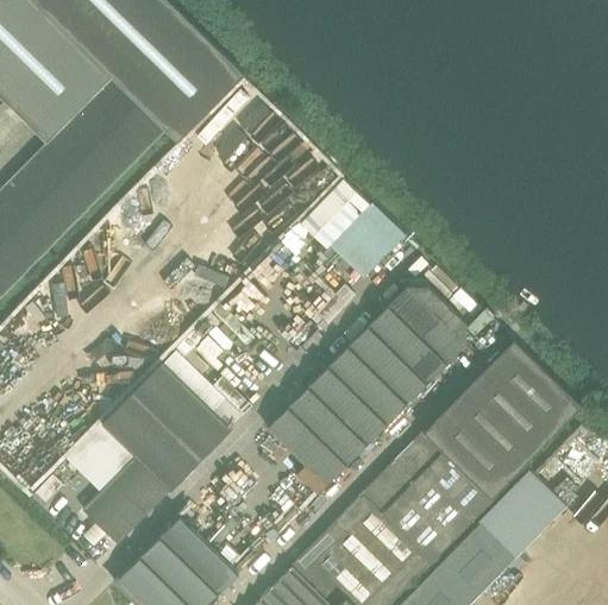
[(0,106),(44,149),(0,193),(0,296),(163,131),(175,143),(243,74),(168,0),(0,0),(0,106)]
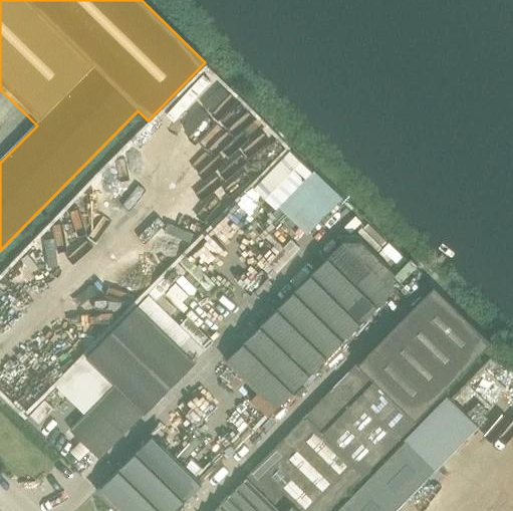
[(392,290),(392,274),(359,243),(341,243),(224,363),(274,412),(392,290)]
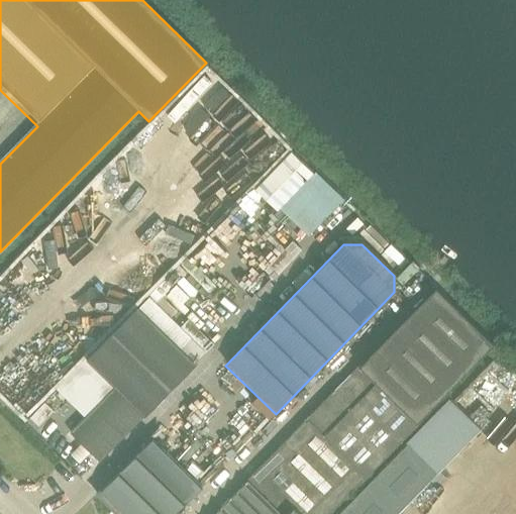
[(435,289),(356,370),(414,426),(493,345),(435,289)]
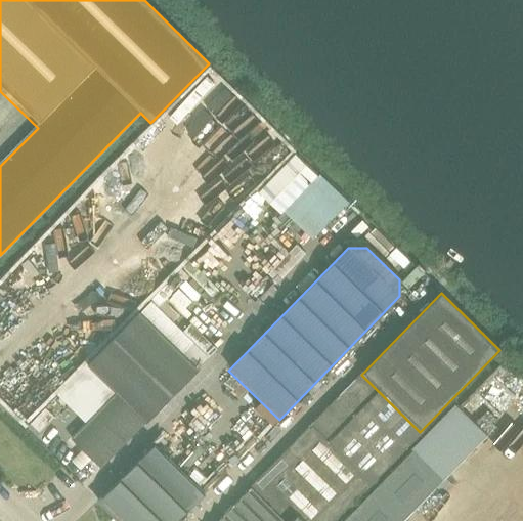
[(117,395),(145,423),(197,371),(139,314),(88,367),(117,395)]
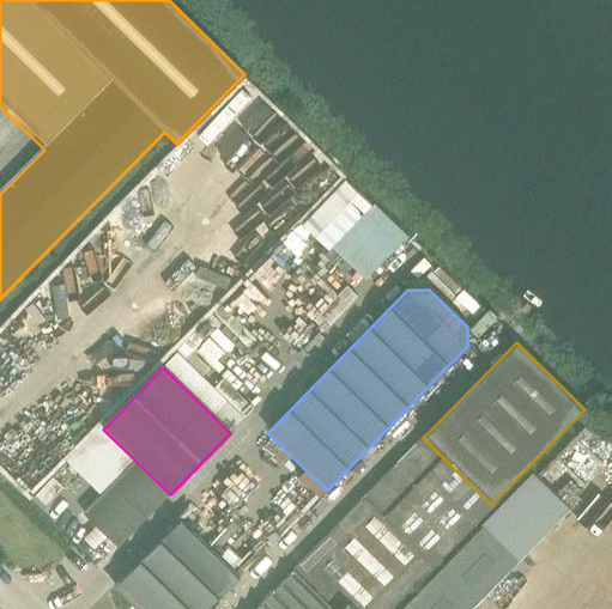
[(423,438),(331,533),(399,600),(491,505),(423,438)]
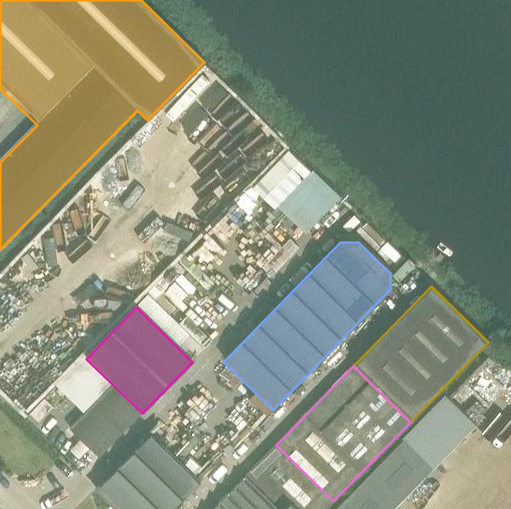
[(90,450),(99,458),(142,413),(114,386),(70,431),(73,434),(81,441),(90,450)]
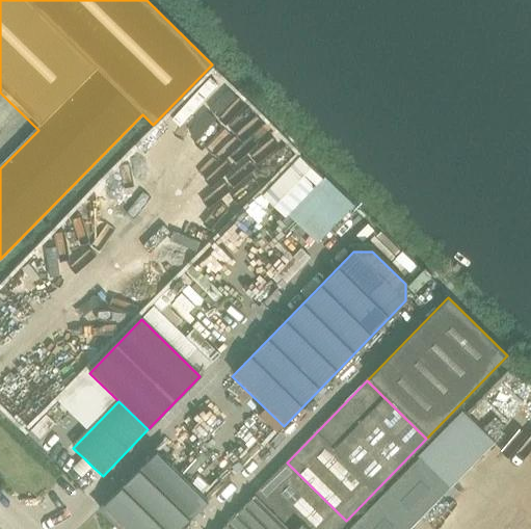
[(494,445),(461,415),(349,528),(410,528),(450,490),(494,445)]
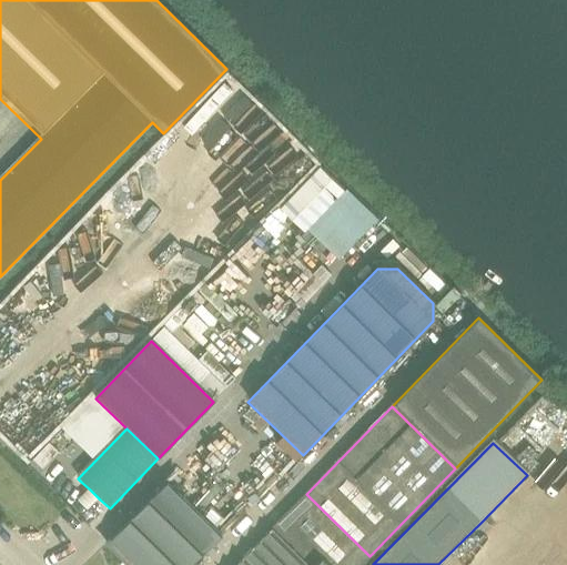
[(193,564),(221,537),(165,484),(105,546),(123,564),(193,564)]
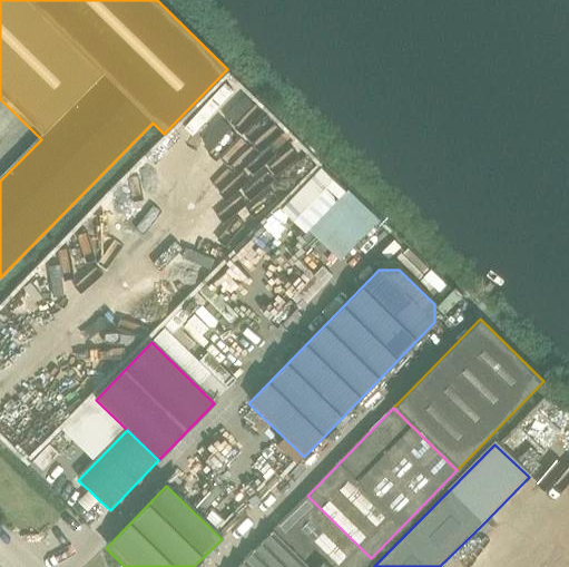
[(307,496),(237,566),(362,566),(371,558),(307,496)]
